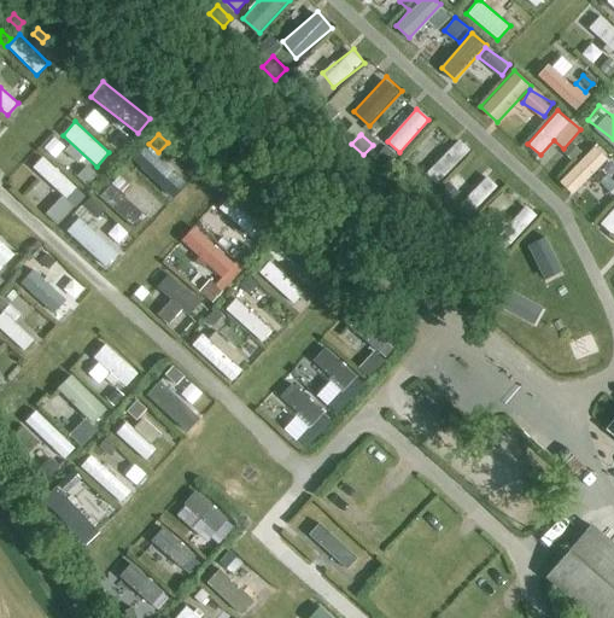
[(116,135),(106,146),(112,153),(123,143),(116,135)]
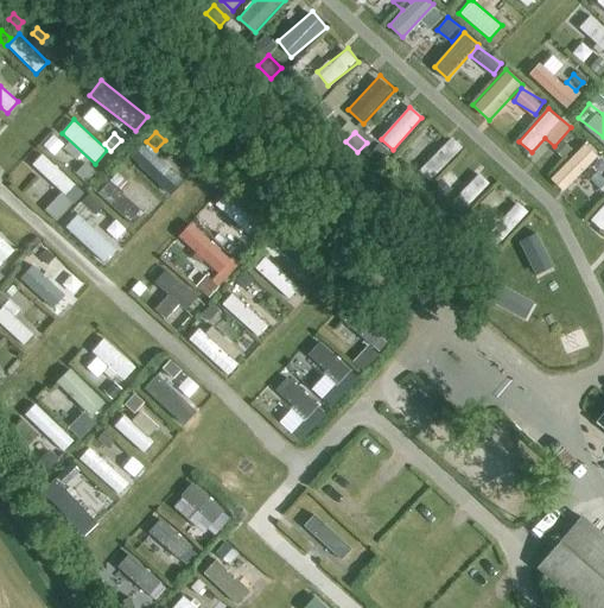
[(419,168),(430,179),(464,149),(453,137),(419,168)]
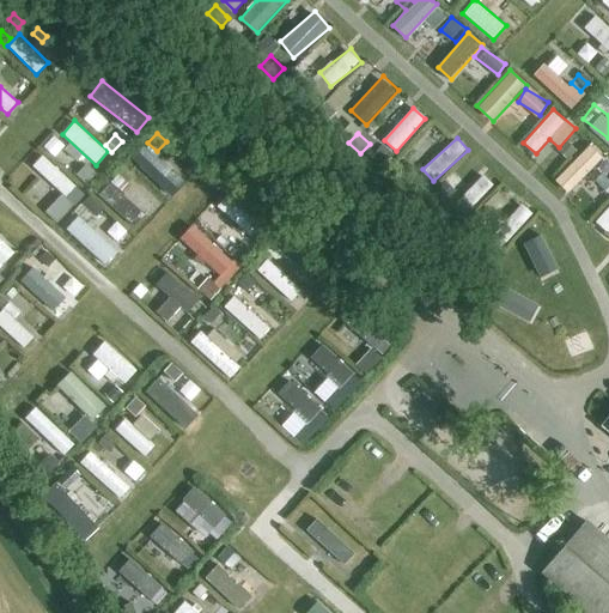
[(584,143),(556,182),(571,190),(597,152),(584,143)]
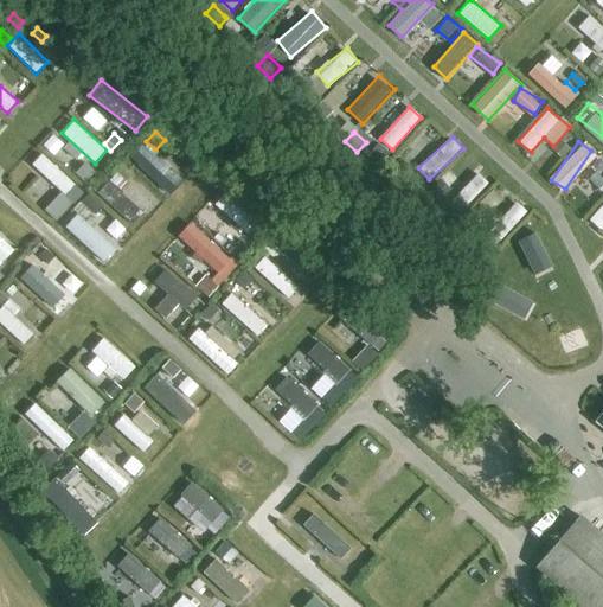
[(145,144),(130,159),(170,195),(184,179),(145,144)]
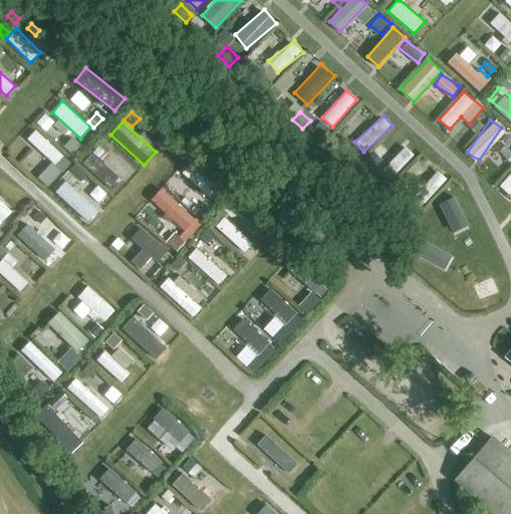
[(316,122),(308,132),(317,141),(325,132),(316,122)]
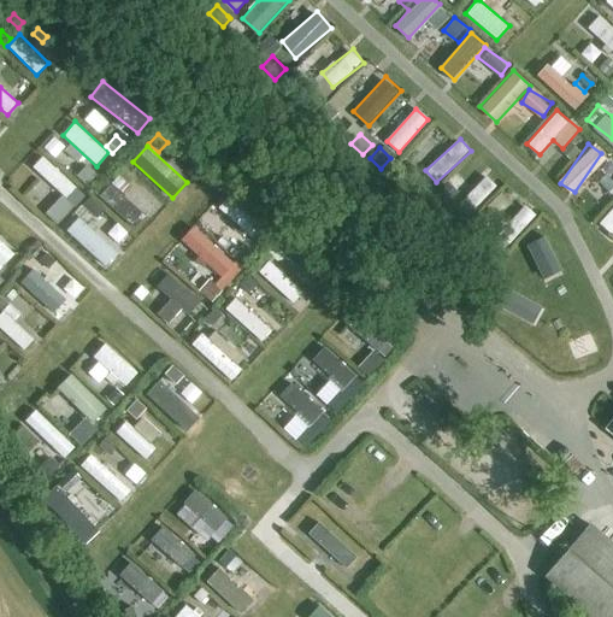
[(80,168),(69,178),(81,189),(90,178),(80,168)]
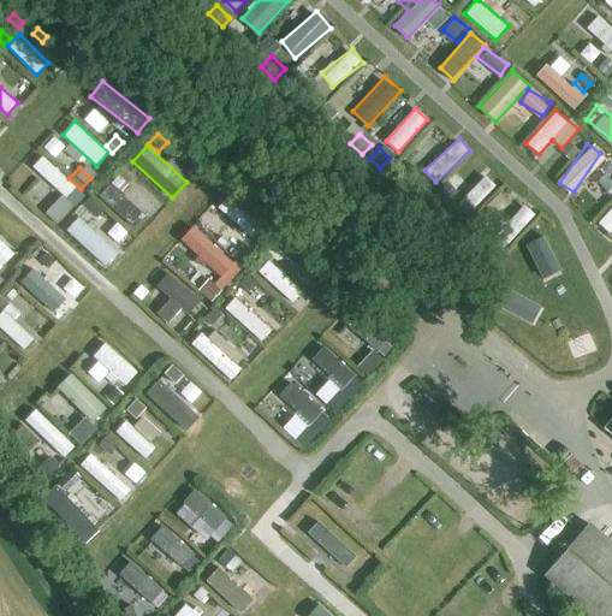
[(481,179),(473,171),(456,188),(464,196),(481,179)]
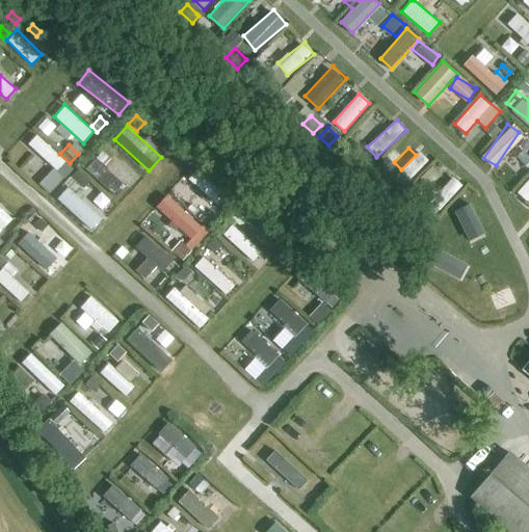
[(356,149),(347,159),(355,167),(366,158),(356,149)]
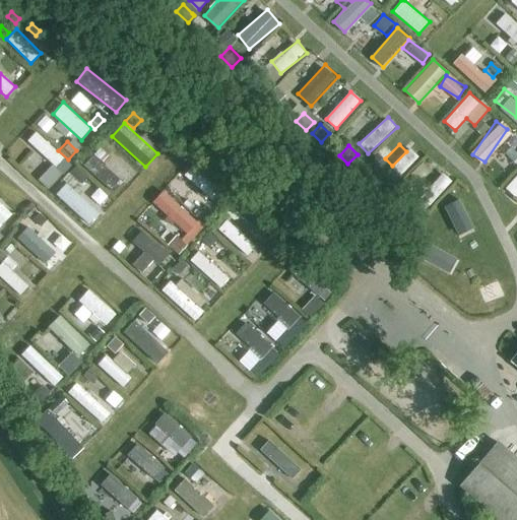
[(93,152),(83,164),(112,188),(121,178),(93,152)]
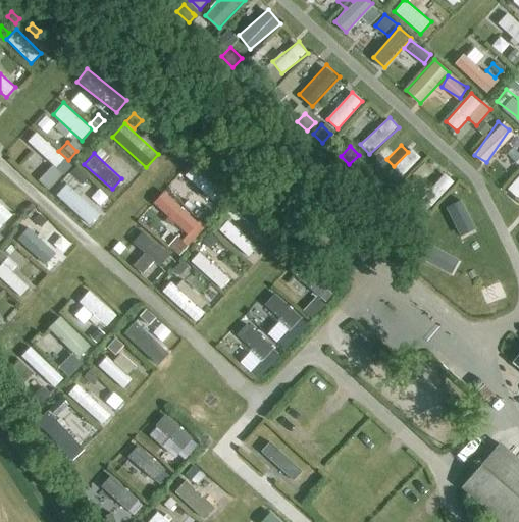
[(375,172),(384,164),(375,155),(366,164),(375,172)]
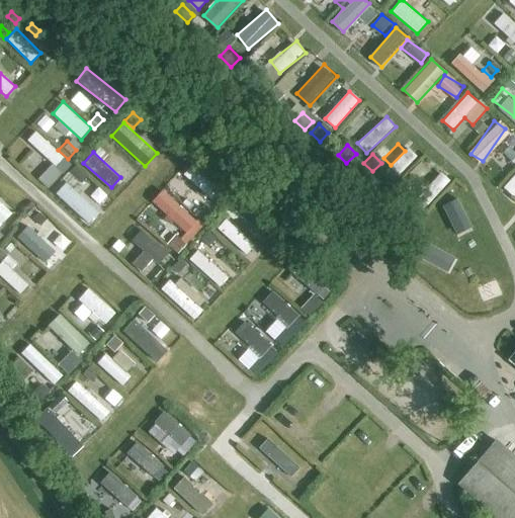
[(183,175),(213,199),(223,189),(191,164),(183,175)]
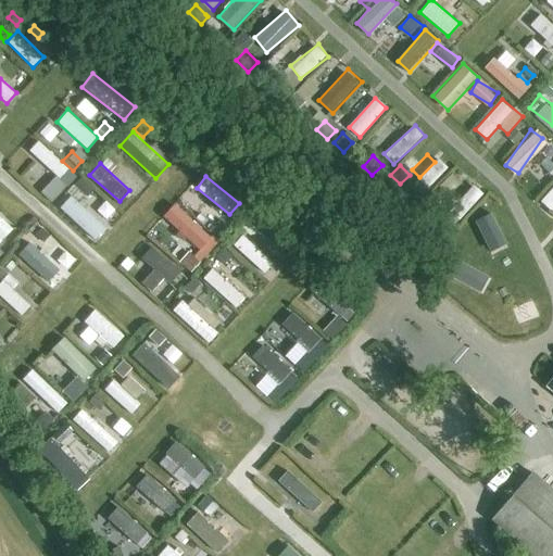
[(460,218),(486,193),(475,181),(449,205),(460,218)]
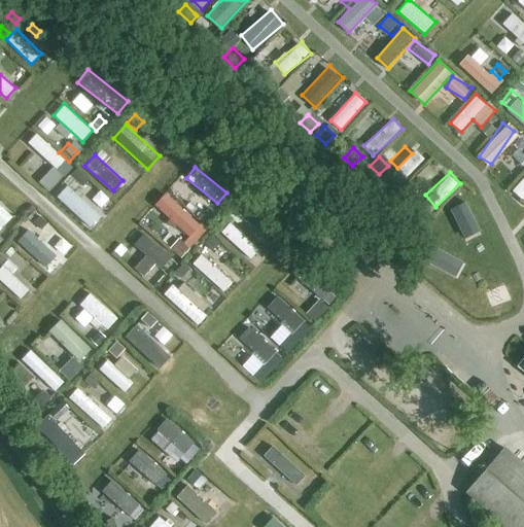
[(73,174),(68,181),(77,189),(82,182),(73,174)]
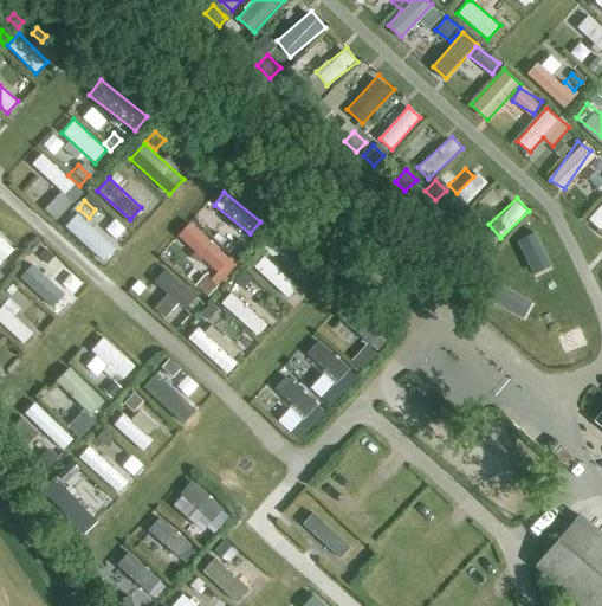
[(79,211),(65,226),(105,262),(118,246),(79,211)]
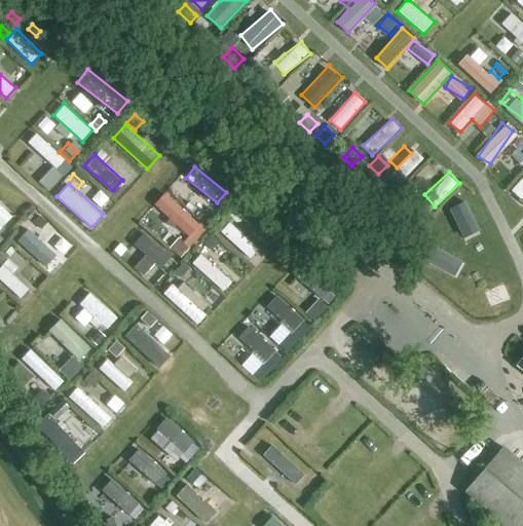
[(190,235),(202,221),(165,191),(154,207),(190,235)]
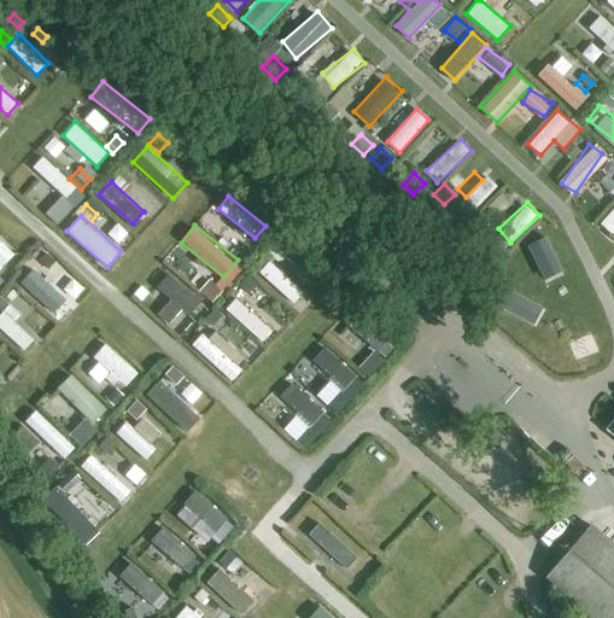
[(241,262),(253,251),(228,225),(217,235),(241,262)]
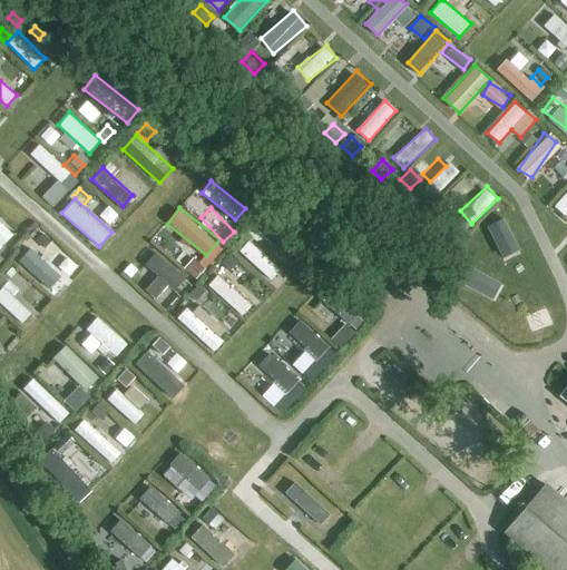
[(504,258),(521,251),(506,216),(487,225),(504,258)]
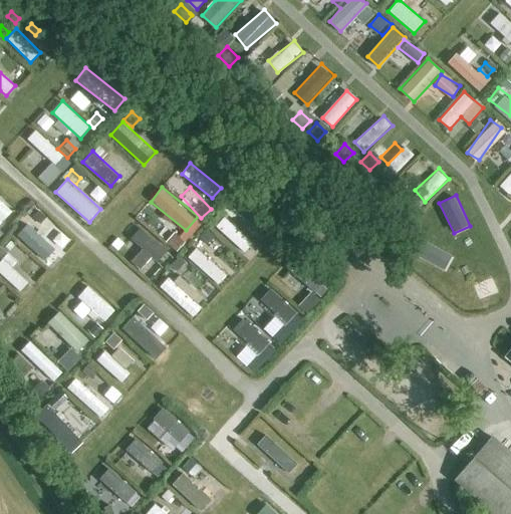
[(0,227),(14,213),(0,197),(0,227)]
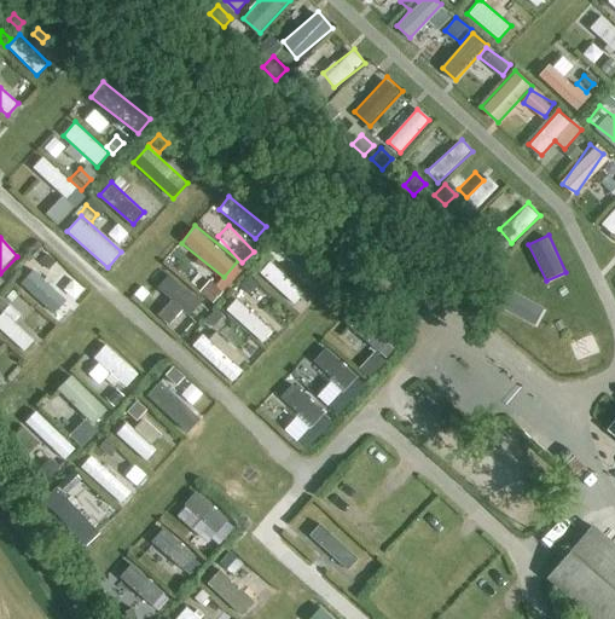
[(261,255),(248,270),(254,276),(267,261),(261,255)]
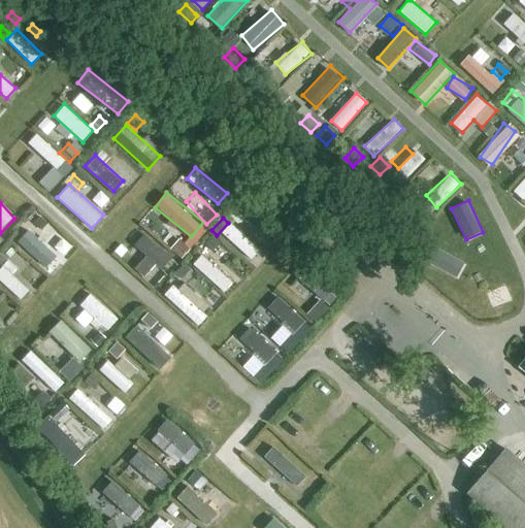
[(34,219),(26,228),(34,235),(42,226),(34,219)]
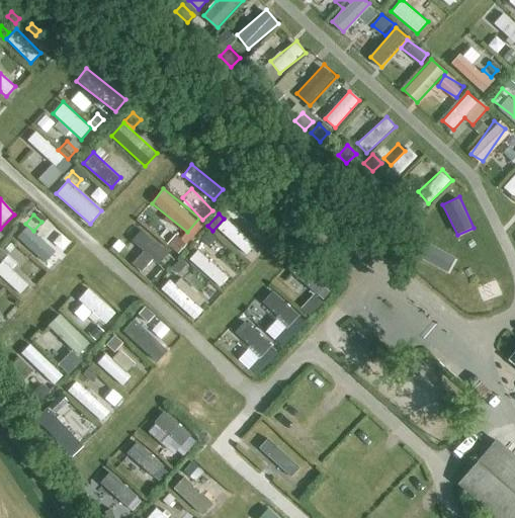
[(50,264),(59,254),(25,226),(16,236),(50,264)]
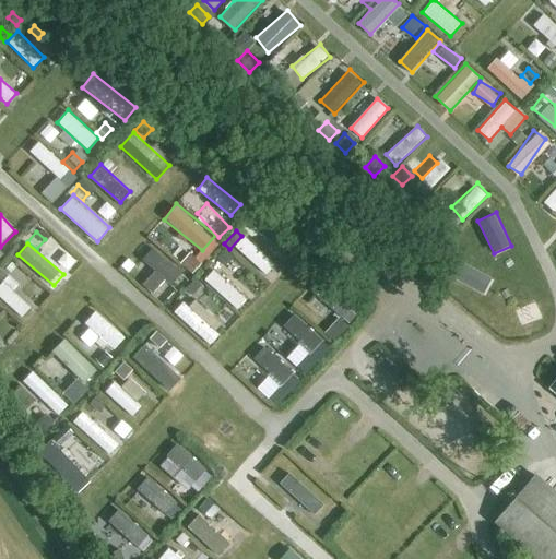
[(221,251),(212,261),(220,268),(228,258),(221,251)]
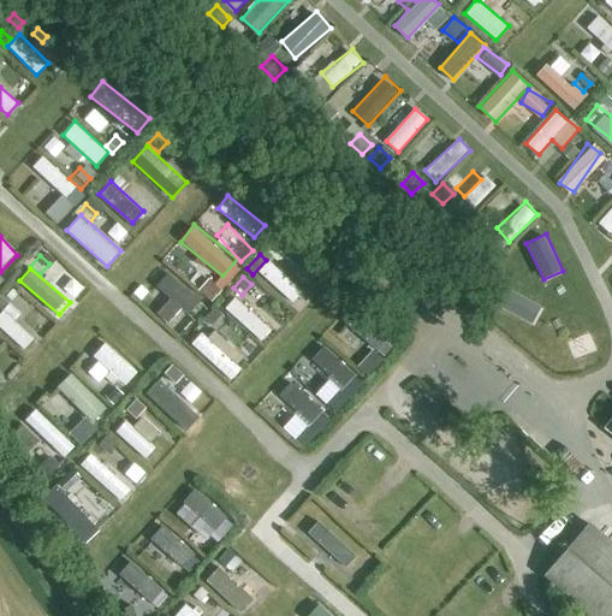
[(535,324),(545,306),(505,285),(495,303),(535,324)]
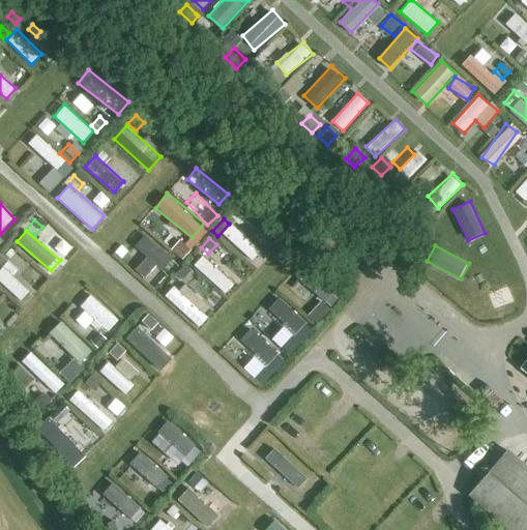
[(116,247),(109,255),(115,260),(122,254),(116,247)]
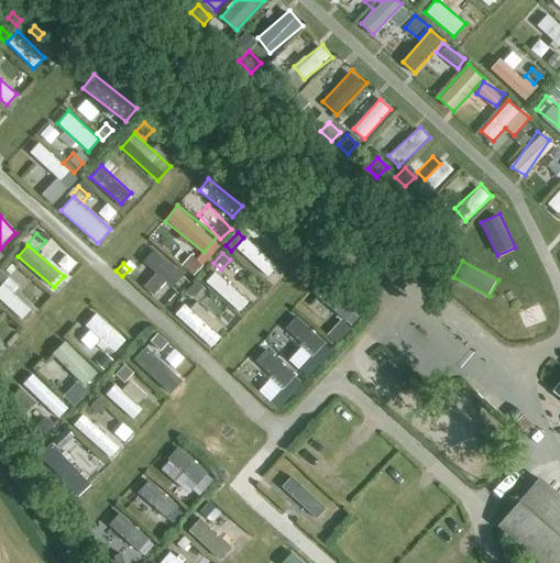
[(7,266),(0,273),(4,277),(11,271),(7,266)]
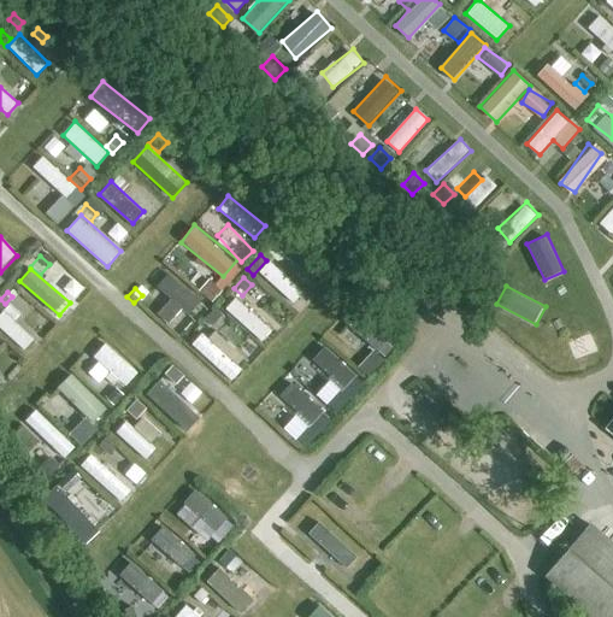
[(264,341),(275,328),(234,297),(224,310),(264,341)]
